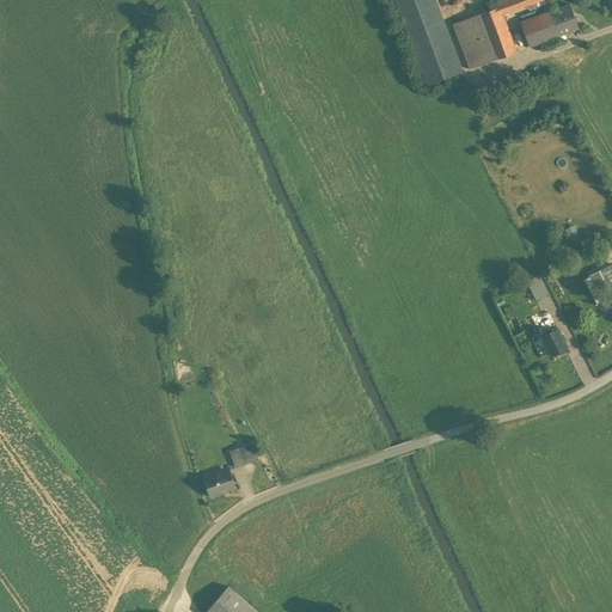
[(454,74),(427,0),(395,0),(427,85),(454,74)]
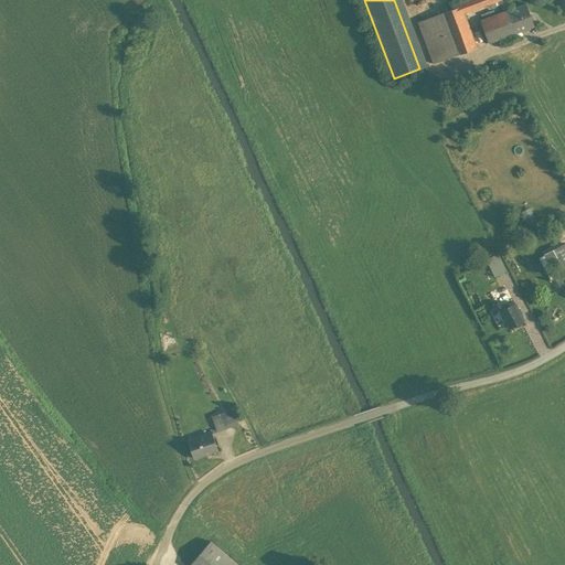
[(466,0),(461,1),(461,2),(462,4),(466,13),(501,0),(504,11),(508,11),(510,10),(505,0),(466,0)]
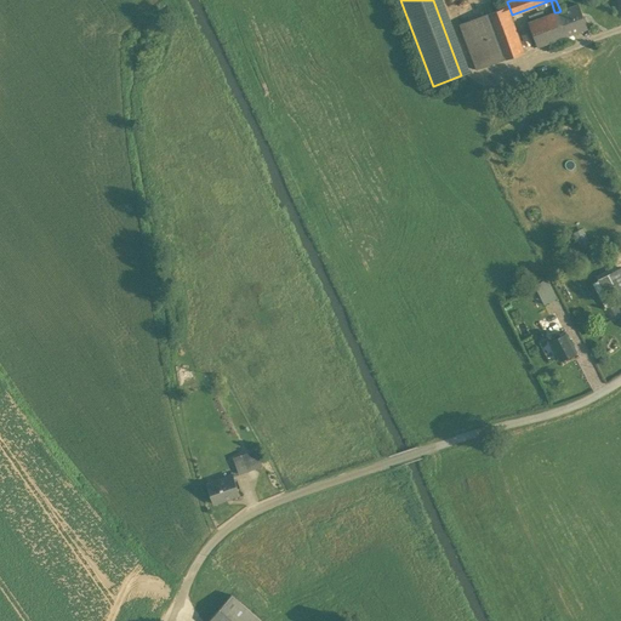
[(560,11),(558,12),(562,23),(559,24),(560,28),(557,29),(560,39),(588,29),(579,4),(560,11)]
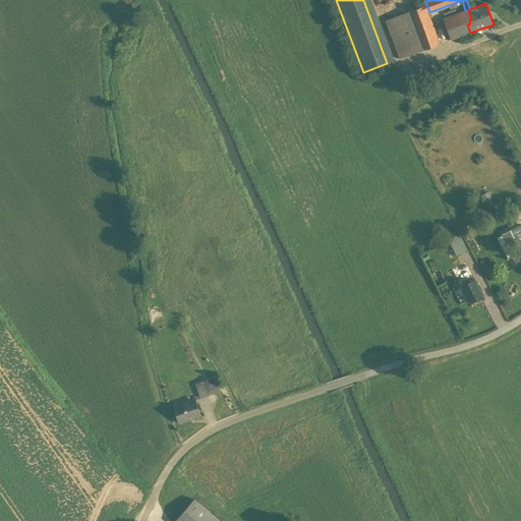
[(426,4),(387,19),(401,58),(441,44),(429,12),(426,4)]
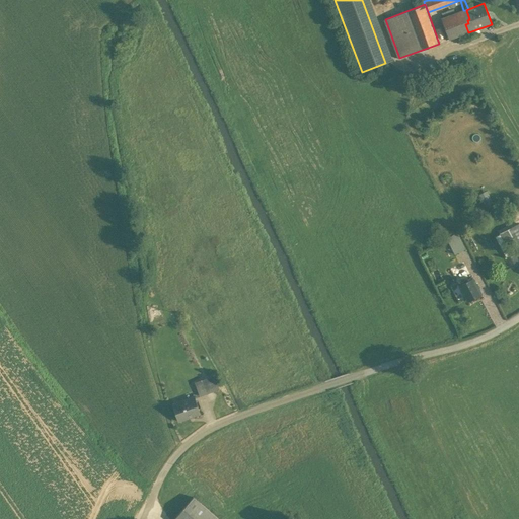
[(463,10),(441,18),(449,40),(468,32),(465,24),(468,23),(467,20),(469,19),(466,10),(463,10)]
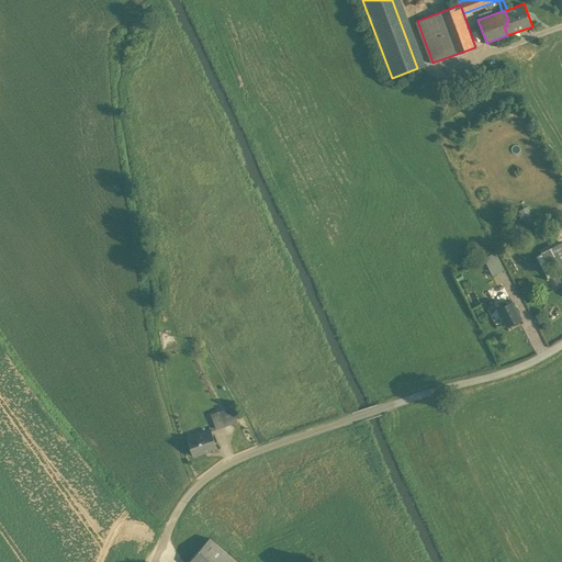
[(561,243),(551,249),(551,250),(561,270),(561,243)]
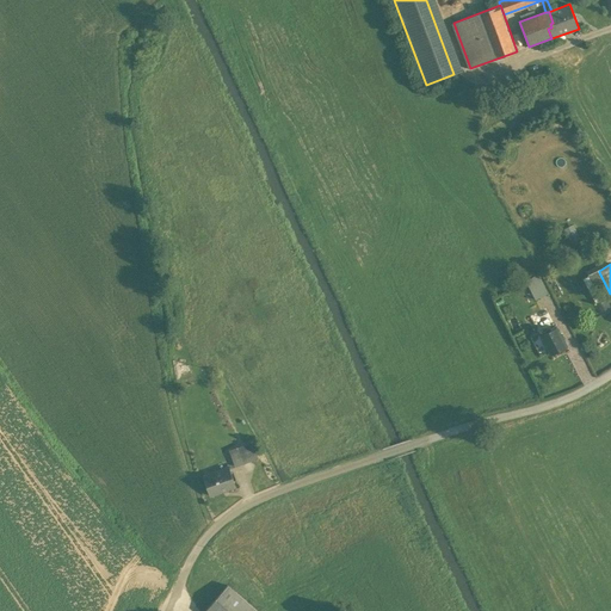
[(610,294),(599,272),(584,279),(597,306),(604,302),(610,297),(610,294)]
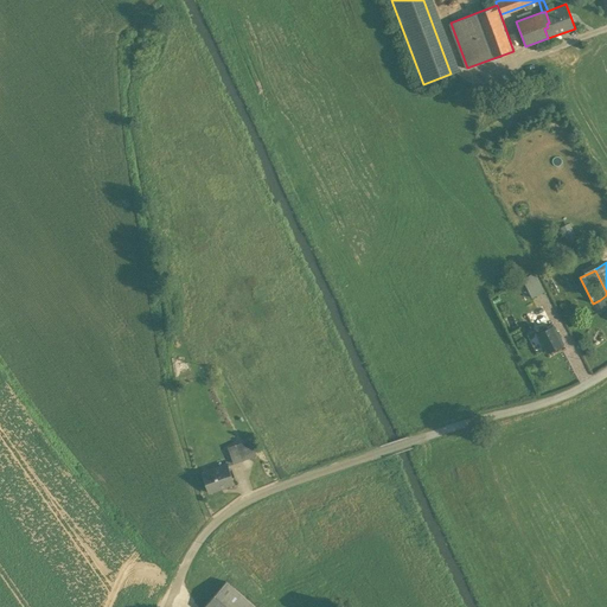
[(535,273),(522,279),(532,298),(544,292),(535,273)]
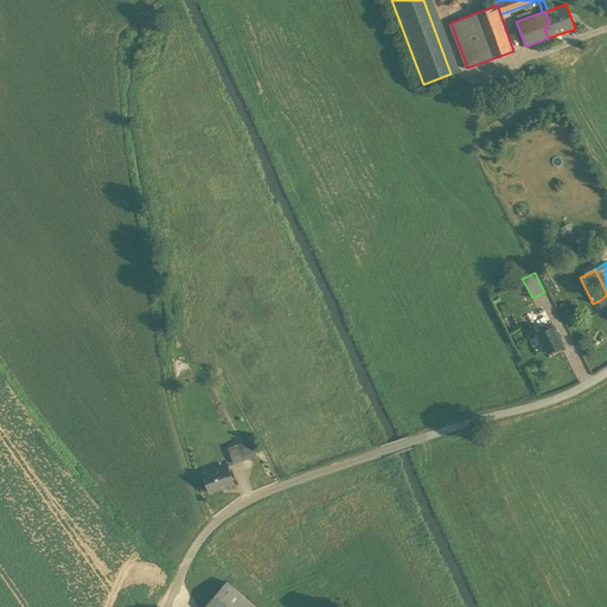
[(556,326),(538,334),(548,352),(564,343),(556,326)]
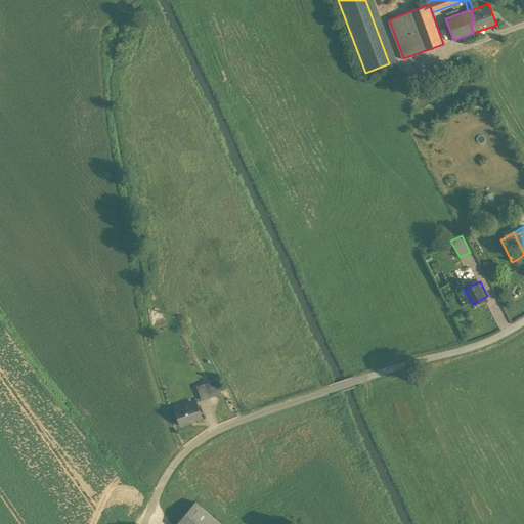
[(156,320),(158,328),(167,325),(166,318),(156,320)]
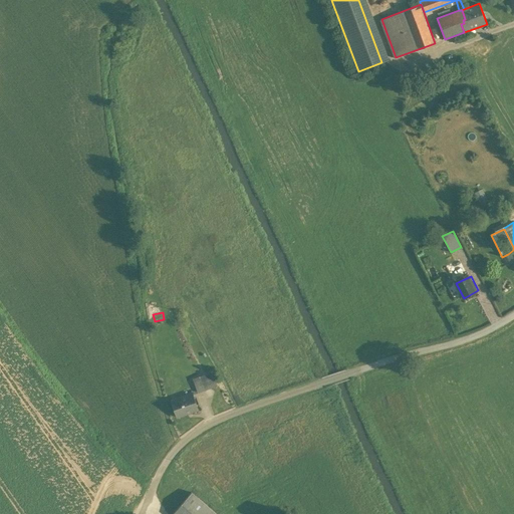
[(212,372),(201,376),(205,390),(216,386),(212,372)]
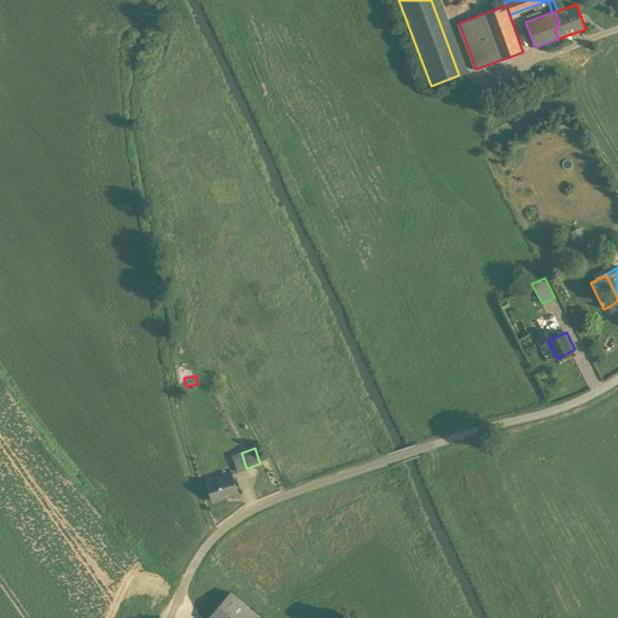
[(242,453),(233,456),(238,471),(246,468),(242,453)]
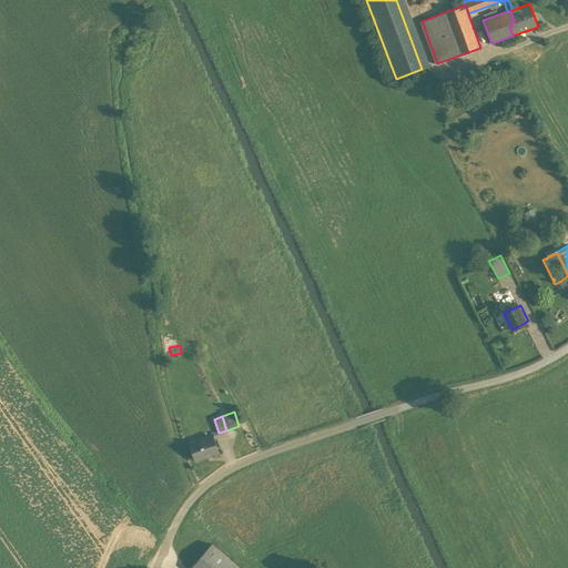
[(213,434),(189,443),(195,460),(220,452),(213,434)]
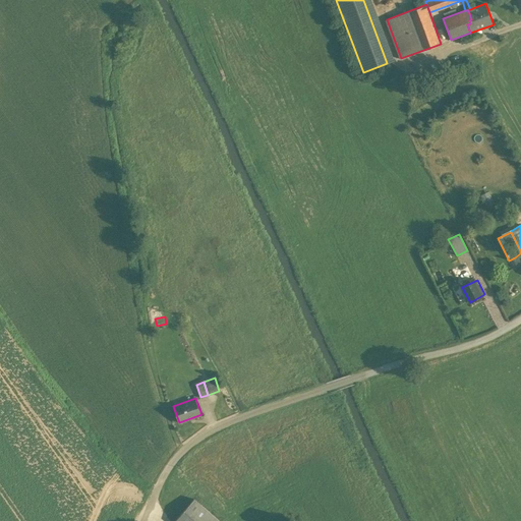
[(219,520),(194,499),(174,520),(219,520)]
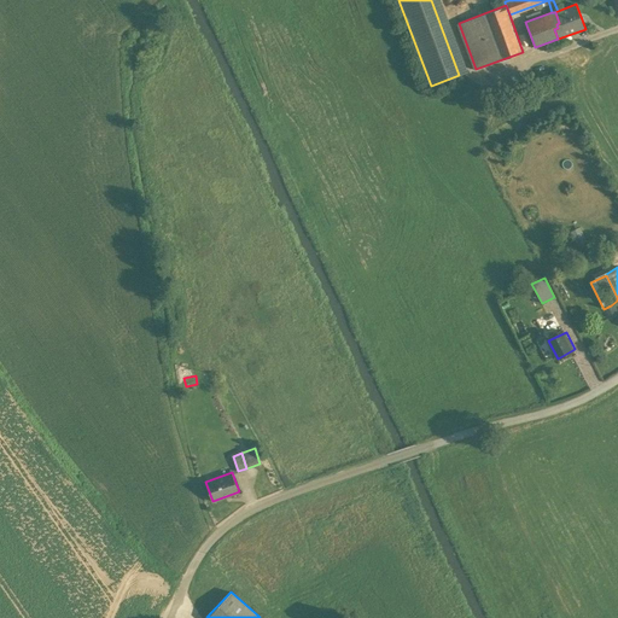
All buildings are outlined.
